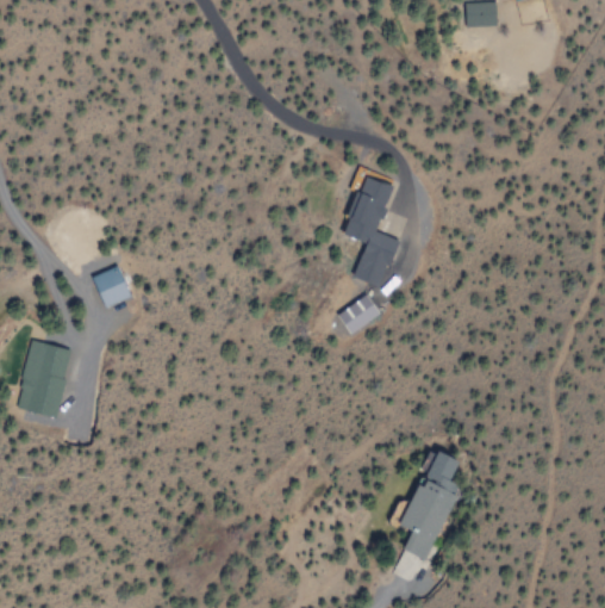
[(467,25),(498,25),(498,1),(467,1),(467,25)]
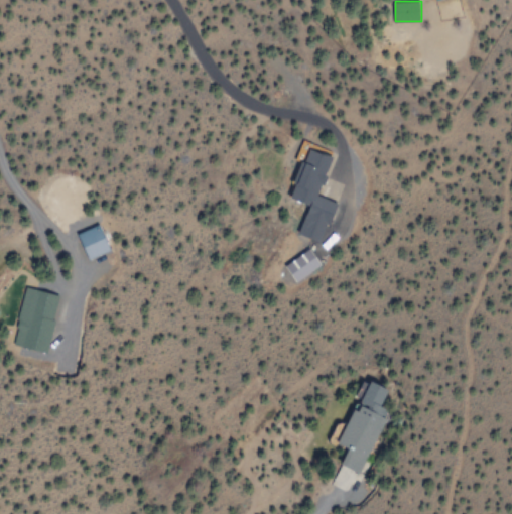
[(320,195),(334,157),(308,148),(291,198),(310,205),(300,233),(324,241),(338,202),(320,195)]
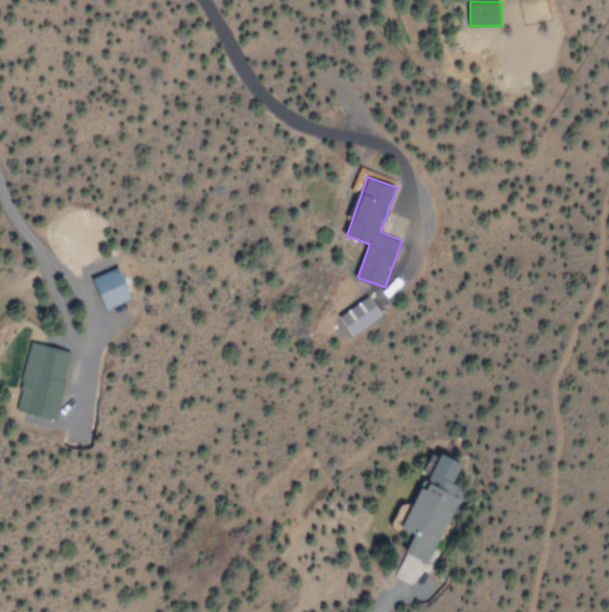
[(94,277),(107,309),(133,297),(119,265),(94,277)]
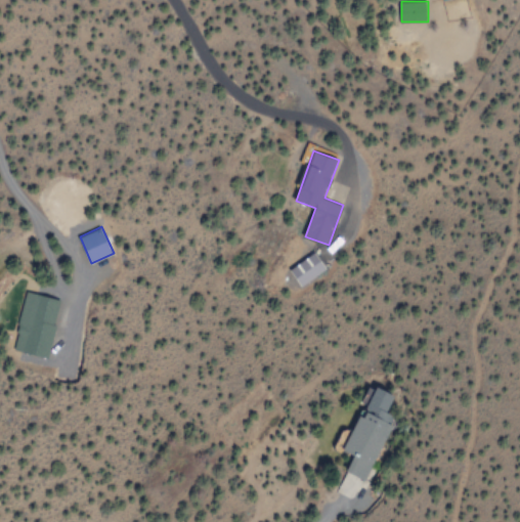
[(306,284),(331,266),(319,250),(295,267),(306,284)]
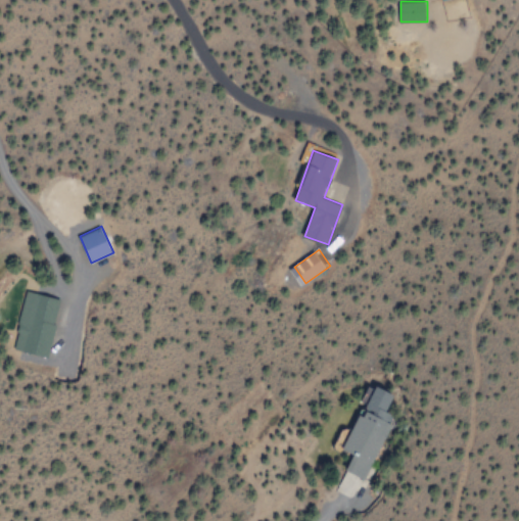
[(61,297),(34,291),(20,350),(49,357),(61,297)]
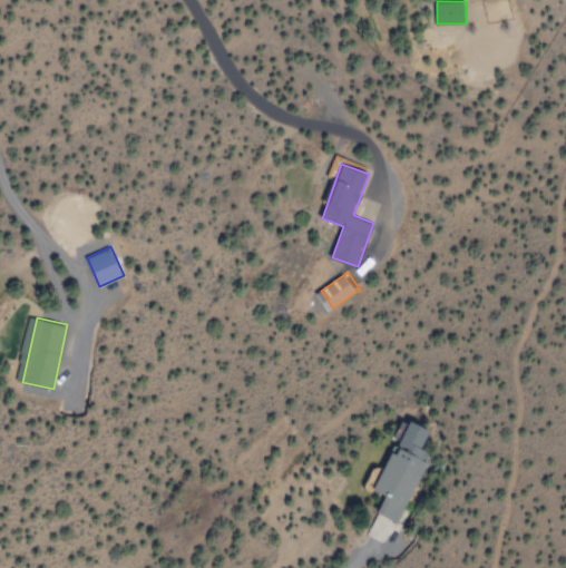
[(399,522),(428,461),(396,446),(374,490),(387,495),(378,512),(399,522)]
